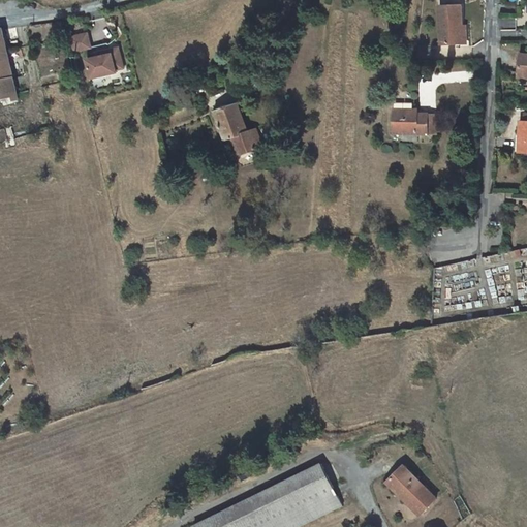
[(459,25),(461,25),(460,4),(438,5),(439,42),(459,41),(459,25)]
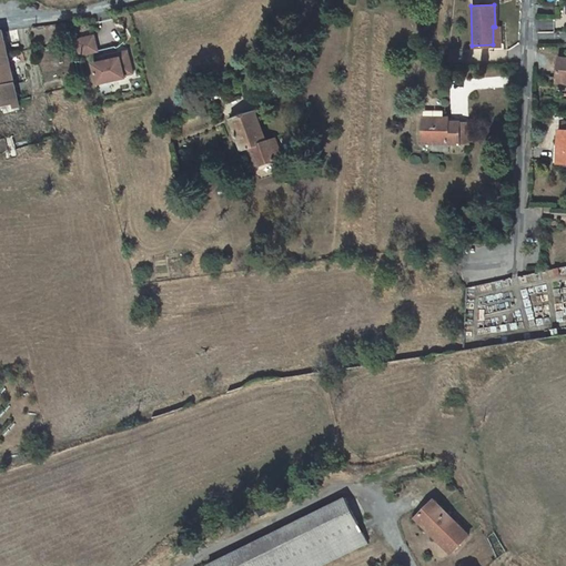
[(551,31),(551,17),(535,17),(535,38),(545,38),(545,31),(551,31)]
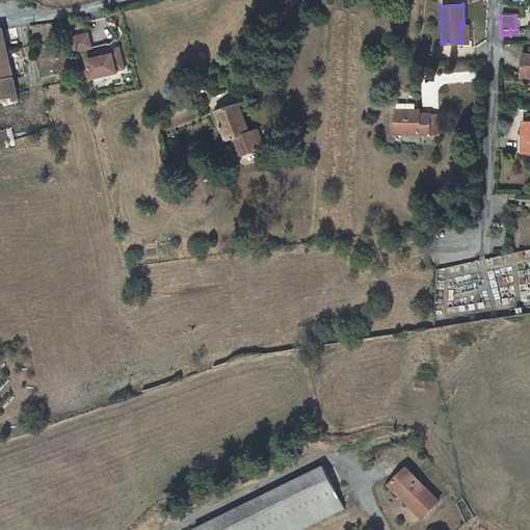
[(73,35),(77,50),(89,47),(86,32),(73,35)]
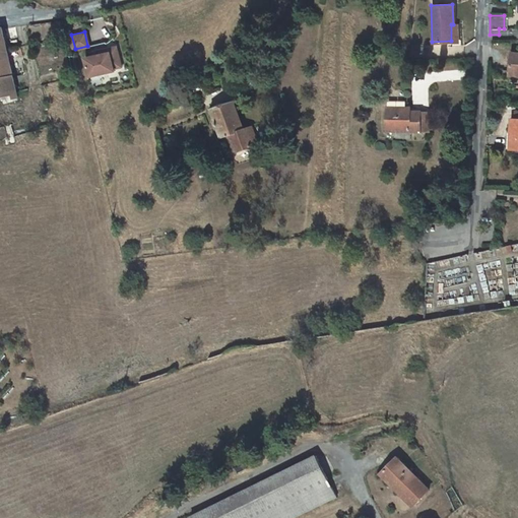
[(83,57),(87,75),(113,70),(112,67),(120,65),(115,46),(105,48),(106,52),(93,55),(83,57)]
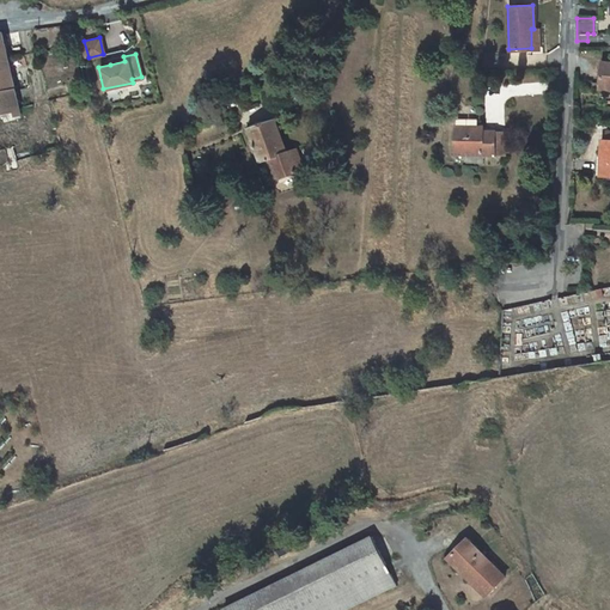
[(0,109),(17,105),(6,56),(0,58),(0,109)]
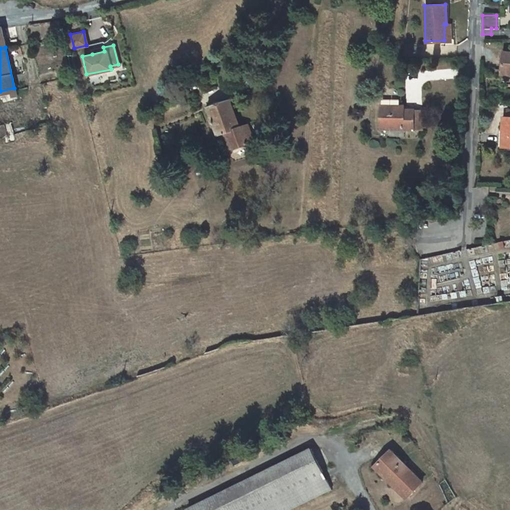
[(509,51),(502,51),(500,69),(509,69),(509,51)]
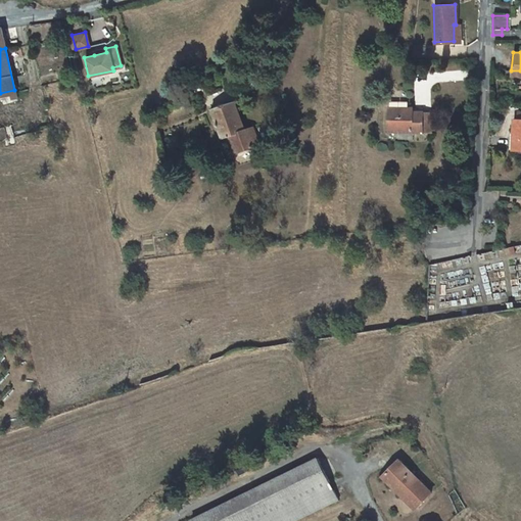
[(0,127),(1,127),(5,138),(25,132),(14,90),(0,93),(0,127)]
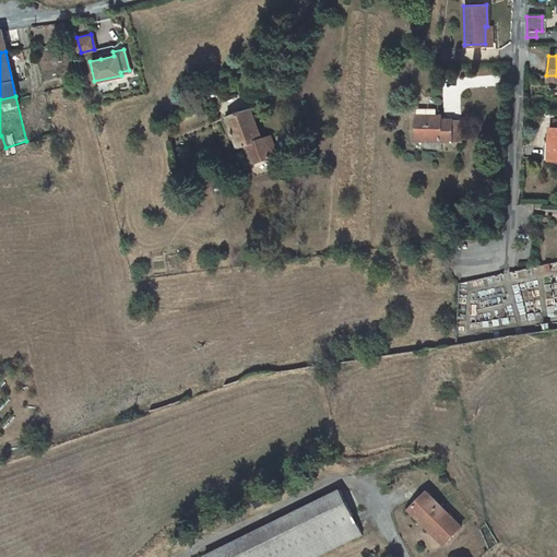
[(275,153),(269,134),(260,138),(250,108),(237,113),(236,109),(235,109),(224,114),(236,145),(241,144),(247,162),(275,153)]
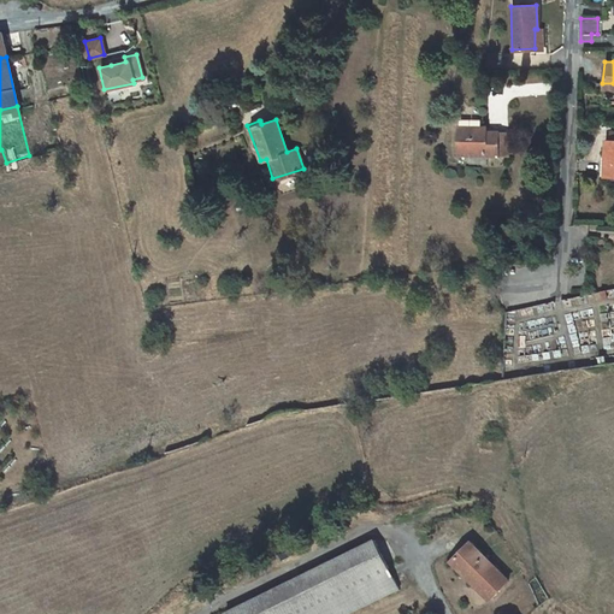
[(473,131),(473,127),(456,127),(456,153),(497,154),(497,131),(485,131),(473,131)]
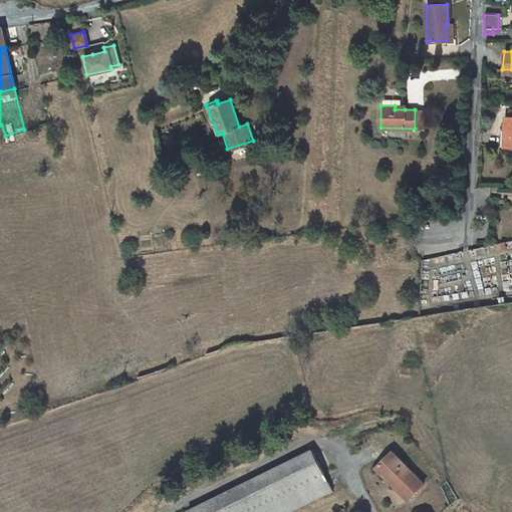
[(423,129),(423,109),(415,109),(415,129),(423,129)]
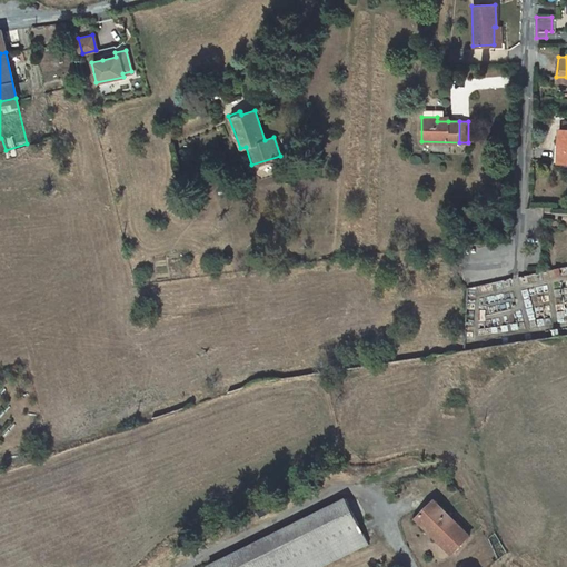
[(558,129),(557,161),(566,161),(566,129),(561,129),(558,129)]
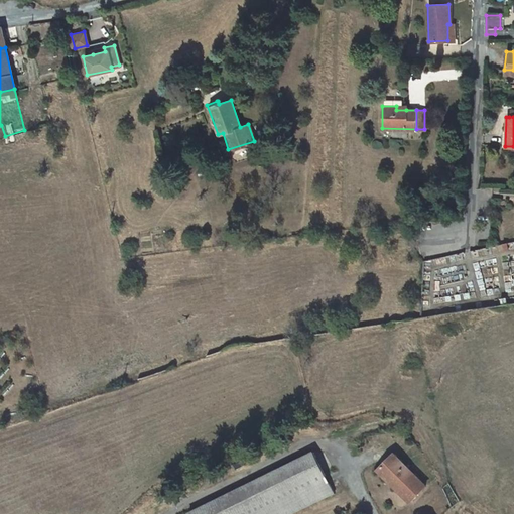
[(187,513),(294,513),(334,496),(312,452),(186,511),(187,513)]
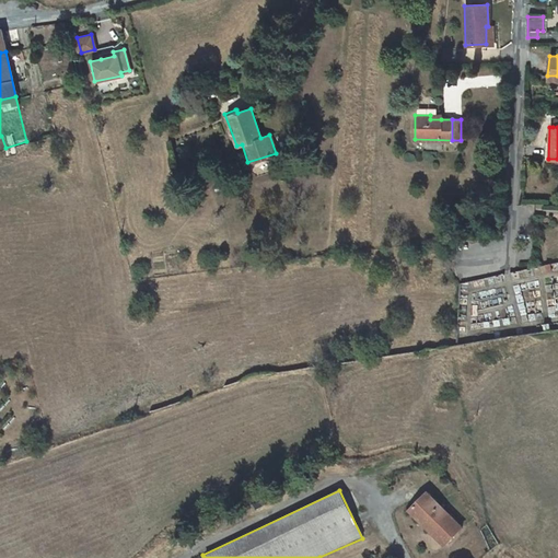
[(445,548),(466,527),(428,491),(407,512),(445,548)]
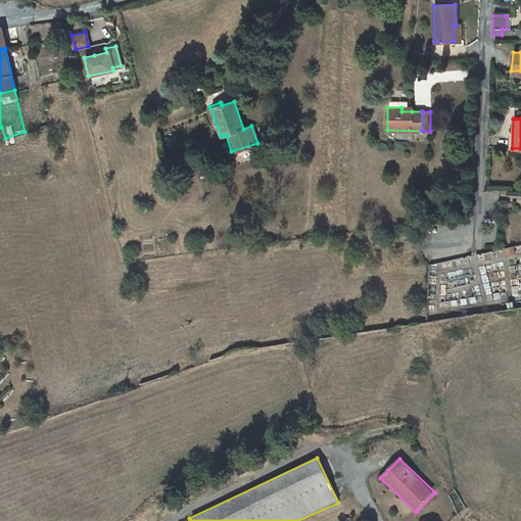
All buildings are outlined.
